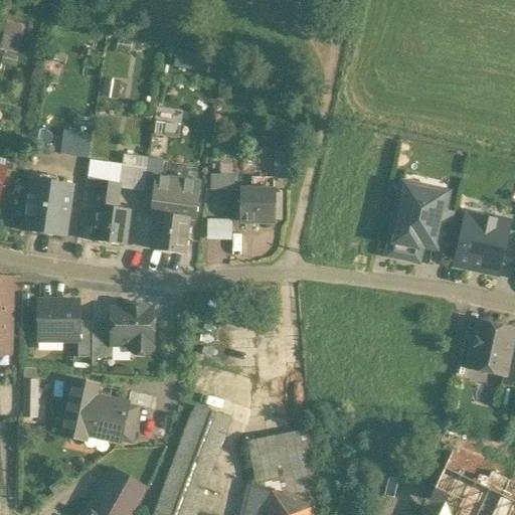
[(1,49),(20,52),(24,23),(4,21),(1,49)]
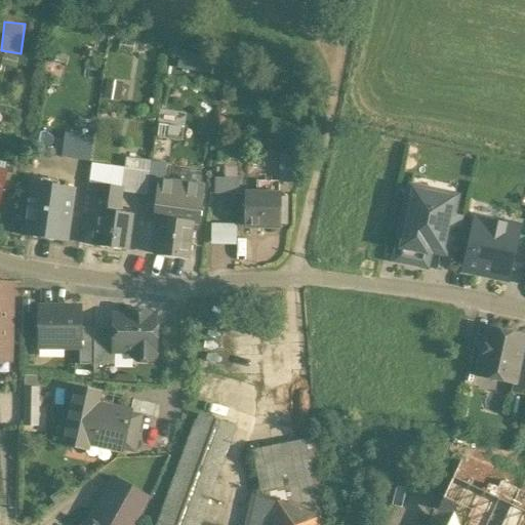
[(178,54),(176,68),(211,71),(212,56),(178,54)]
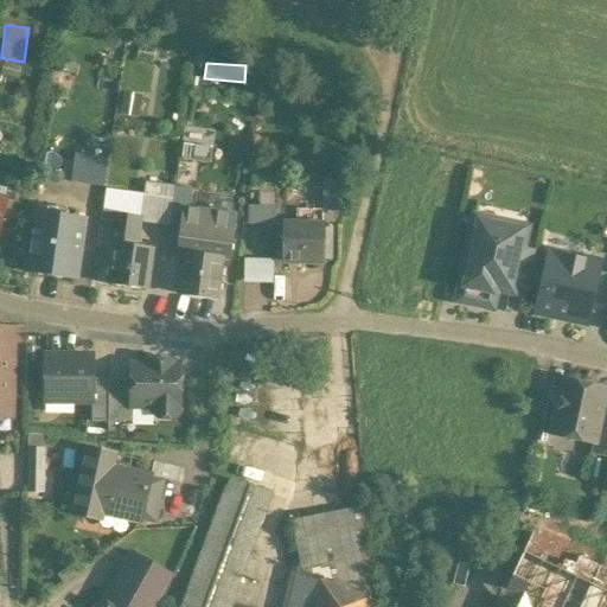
[(203,91),(225,93),(227,82),(204,80),(203,91)]
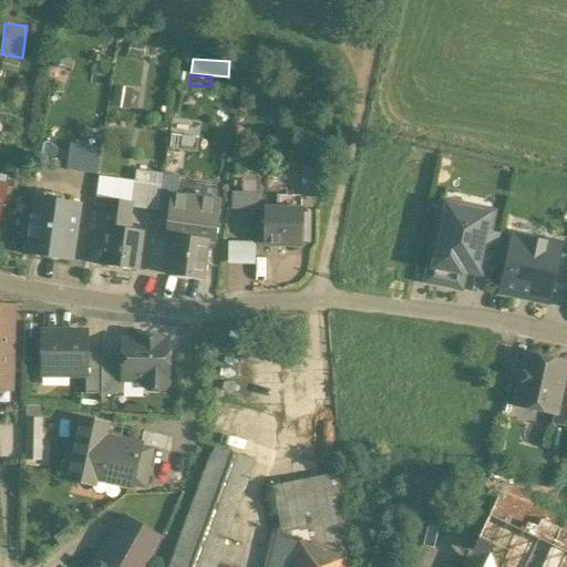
[(69,143),(68,169),(99,171),(100,145),(69,143)]
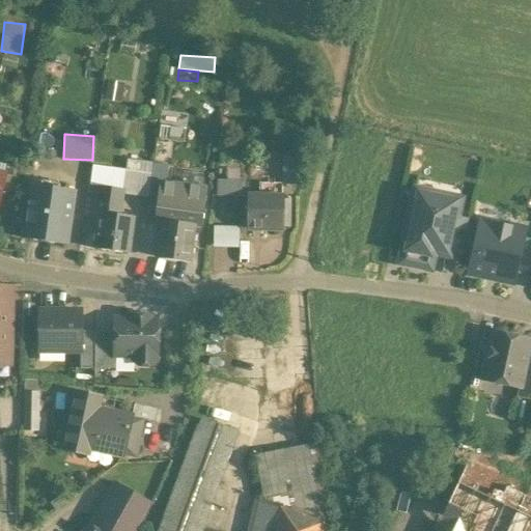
[(284,155),(284,184),(297,184),(297,155),(284,155)]
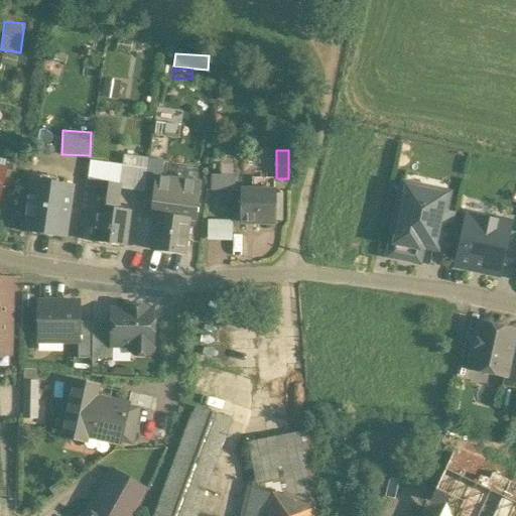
[(211,172),(211,189),(235,190),(235,173),(211,172)]
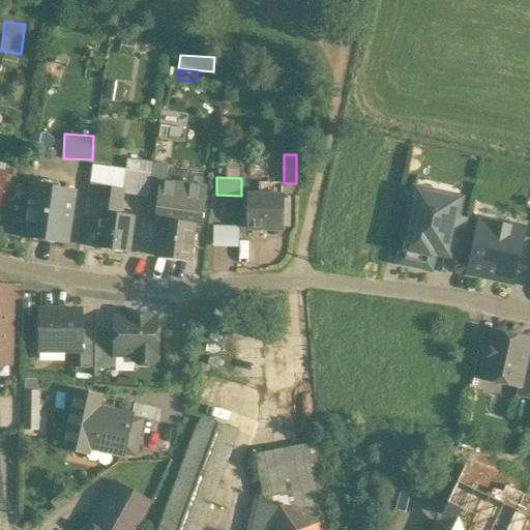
[(154,219),(202,226),(207,190),(159,183),(154,219)]
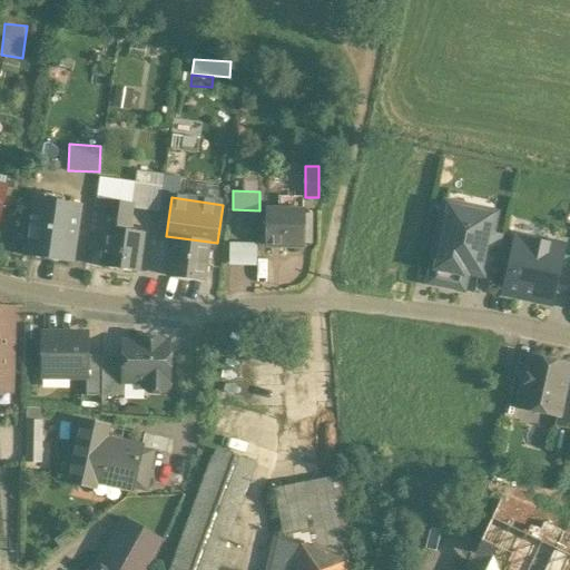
[(33,202),(28,261),(71,265),(77,206),(33,202)]
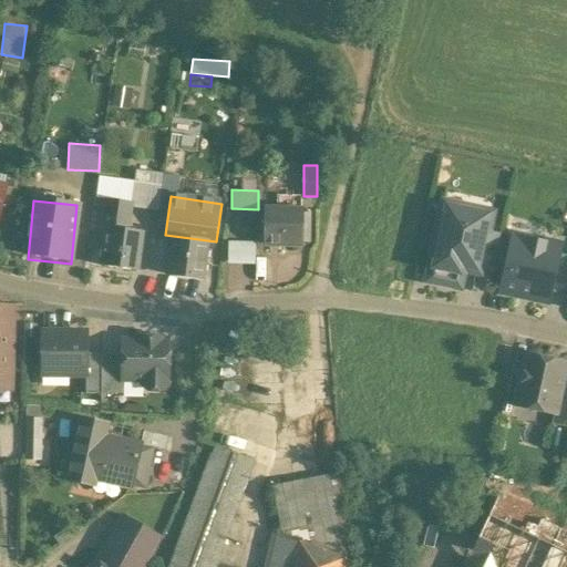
[(494,210),(445,200),(428,284),(460,290),(464,270),(481,274),(482,267),(490,233),(494,210)]
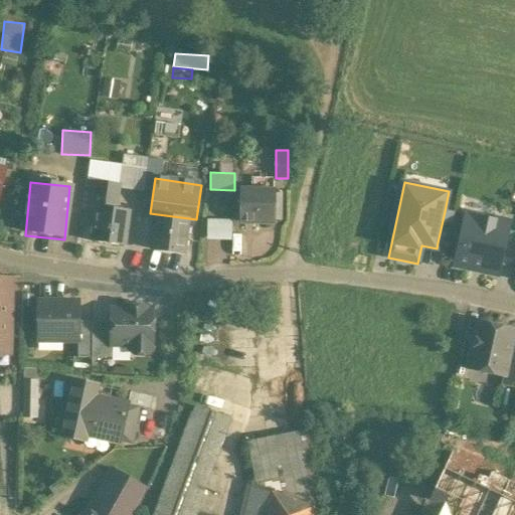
[(240,189),(239,220),(276,221),(277,190),(240,189)]
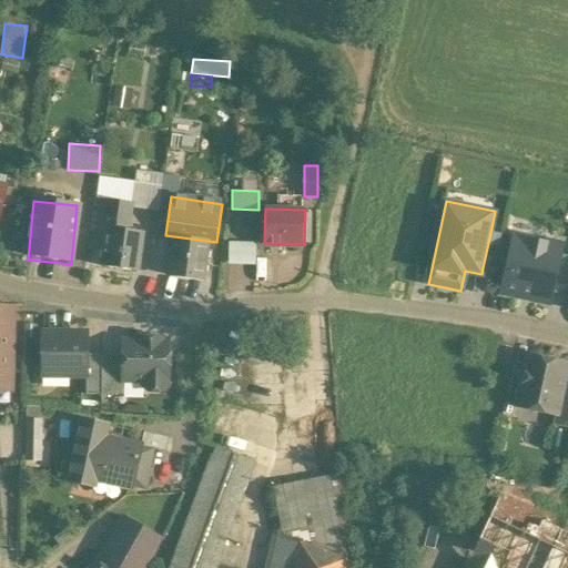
[(109,229),(103,269),(137,273),(142,233),(109,229)]
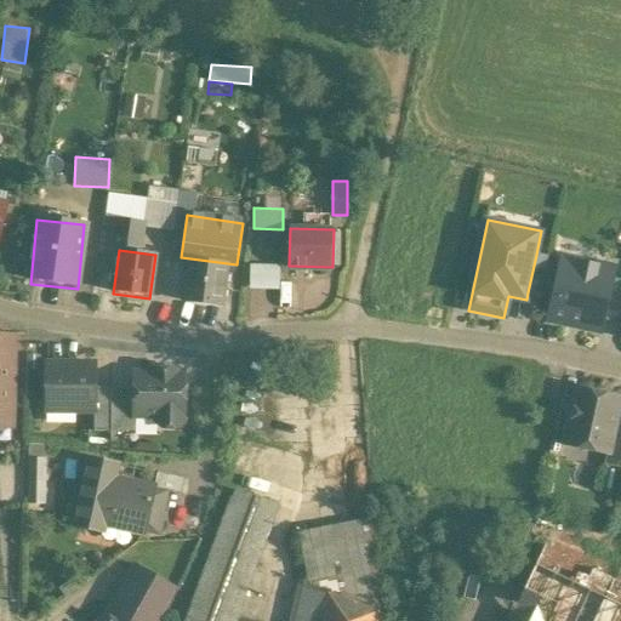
[(542,295),(550,258),(536,255),(528,292),(542,295)]
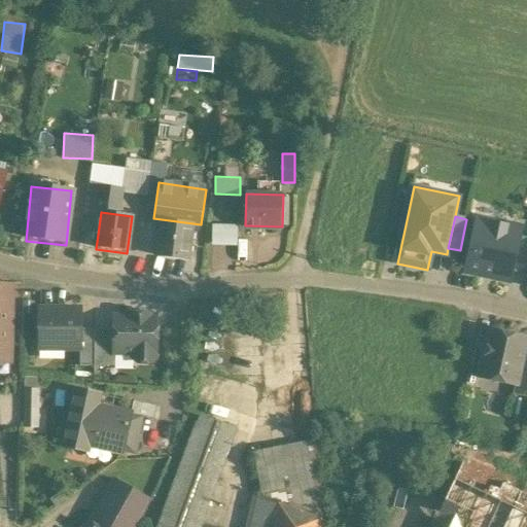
[(523,230),(477,219),(465,274),(512,284),(514,272),(521,238),(523,230)]
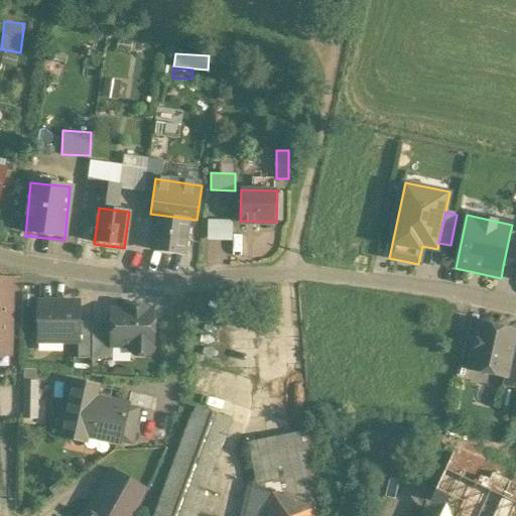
[(189,220),(160,216),(155,250),(185,254),(189,220)]
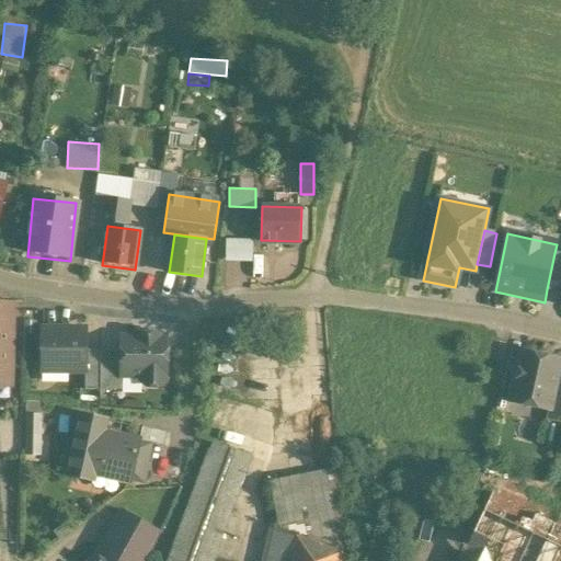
[(226,237),(226,258),(252,259),(253,238),(226,237)]
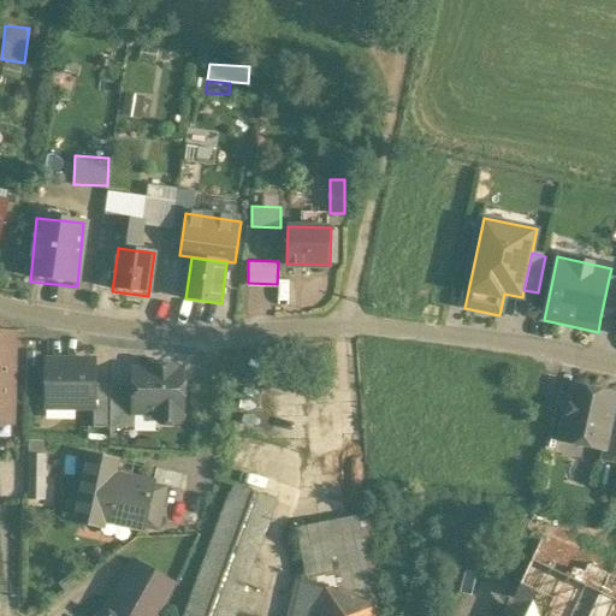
[(600,318),(614,321),(615,312),(615,279),(609,278),(600,318)]
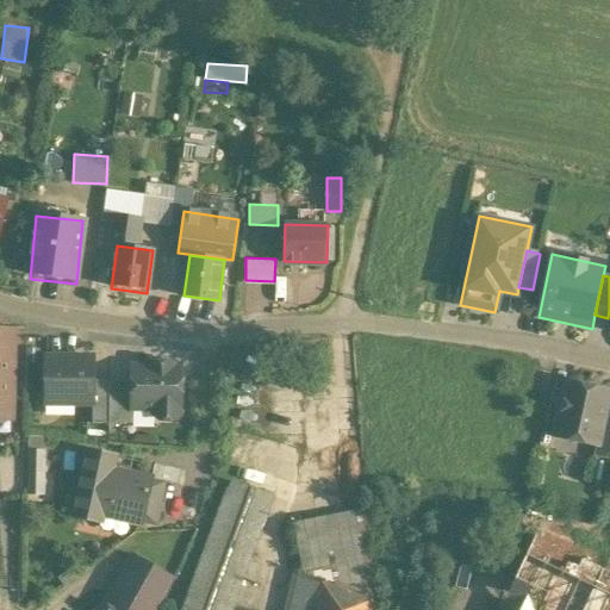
[(0,330),(0,377),(14,378),(17,331),(0,330)]
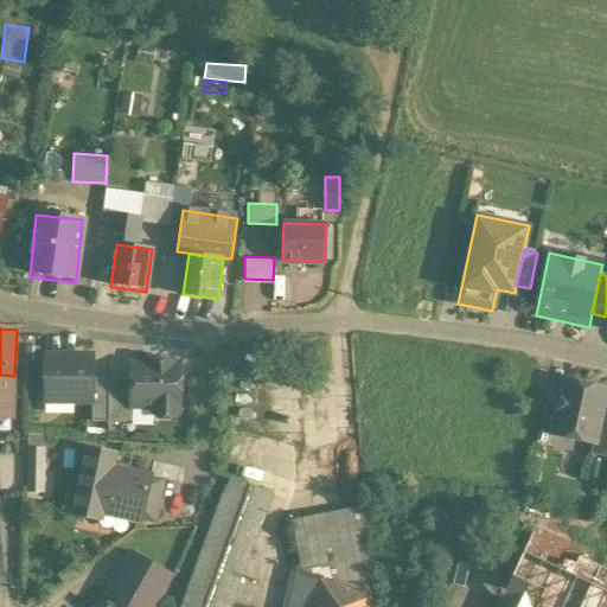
[(95,356),(44,356),(44,402),(94,402),(95,356)]
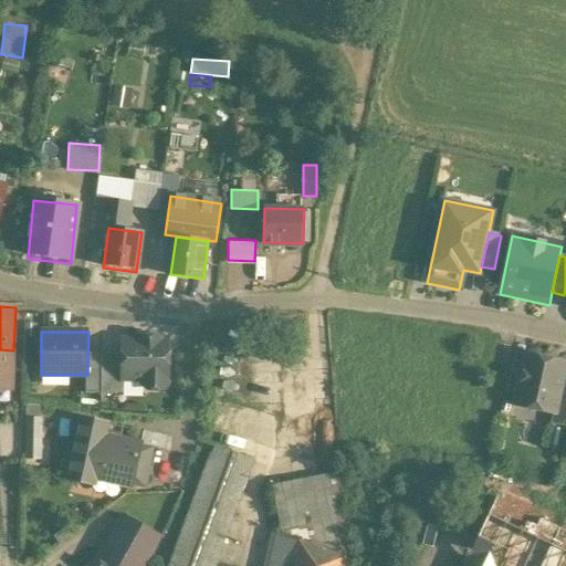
[(167,341),(124,339),(124,381),(167,381),(167,341)]
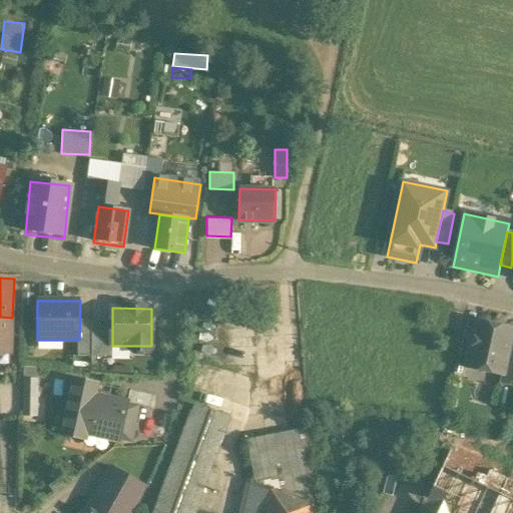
[(0,351),(11,352),(12,318),(0,317),(0,351)]
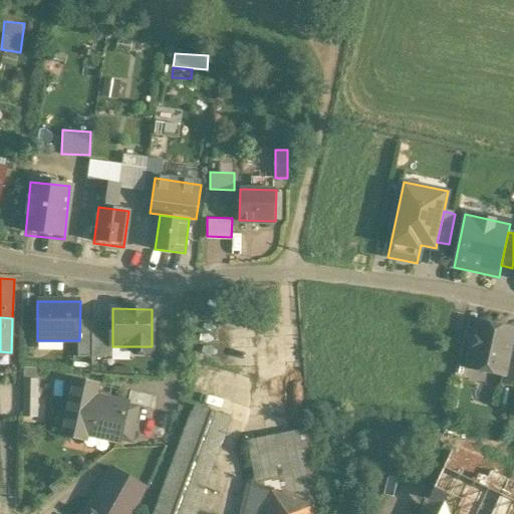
[(504,376),(513,330),(477,322),(467,368),(504,376)]
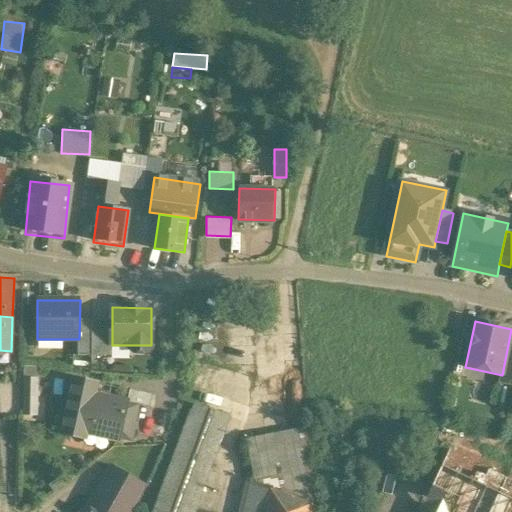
[(22,375),(39,375),(39,365),(22,365),(22,375)]
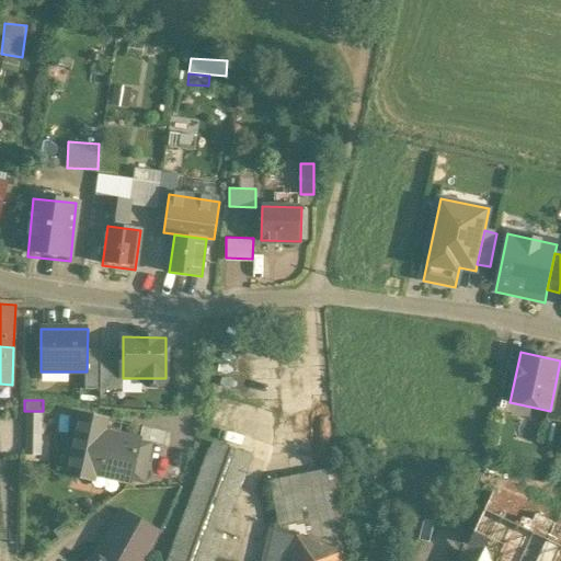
[(25,412),(24,457),(42,457),(43,413),(25,412)]
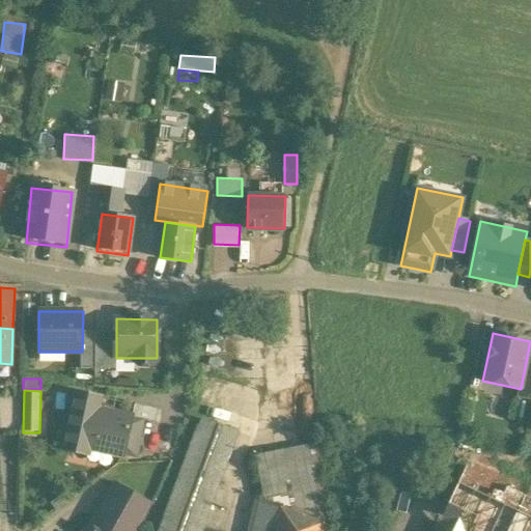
[(123,454),(130,417),(98,411),(91,448),(123,454)]
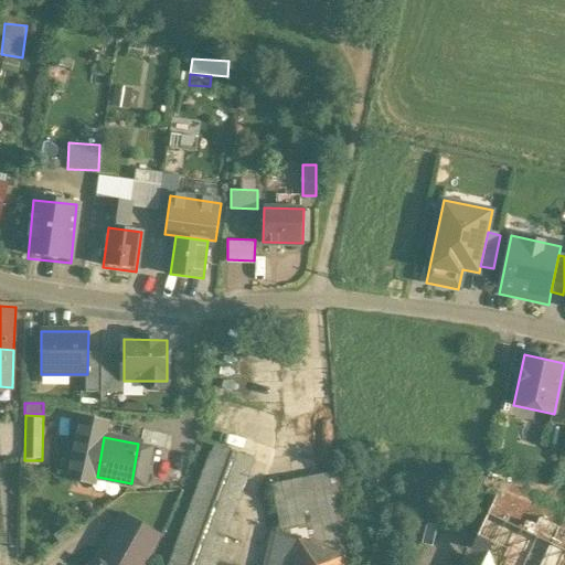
[(215,446),(171,564),(216,564),(256,461),(215,446)]
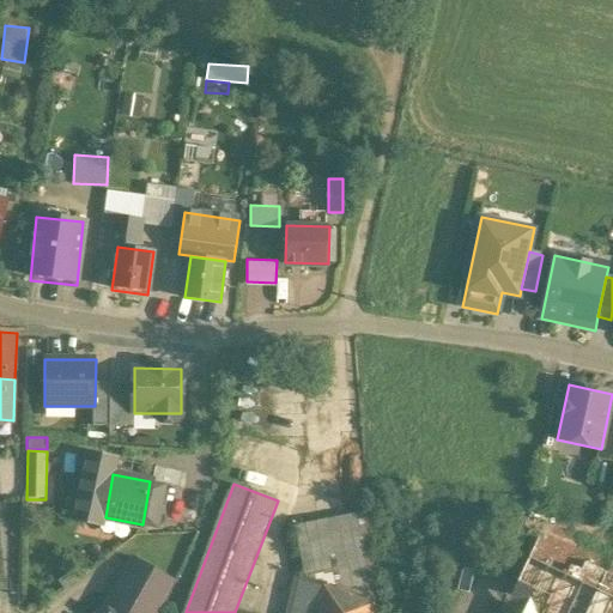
[(298,527),(311,581),(327,587),(370,601),(356,514),(298,527)]
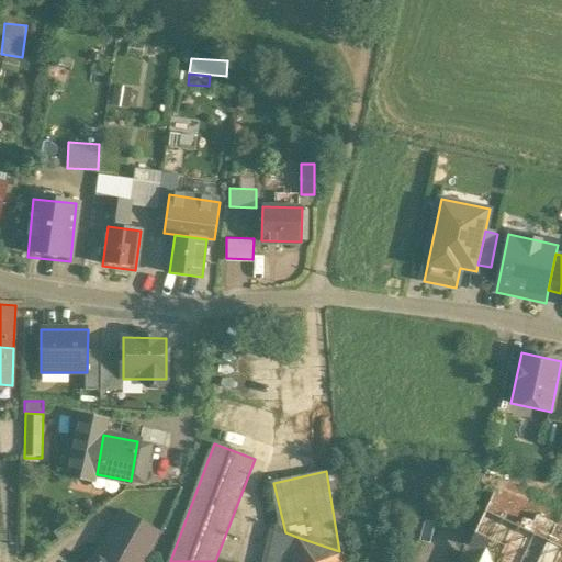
[(561,527),(494,495),(485,512),(561,548),(561,527)]
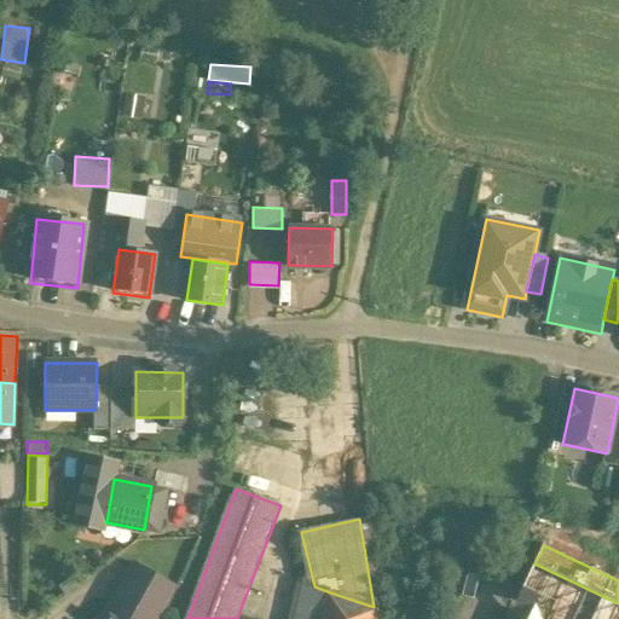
[(104,618),(158,618),(177,585),(134,562),(104,618)]
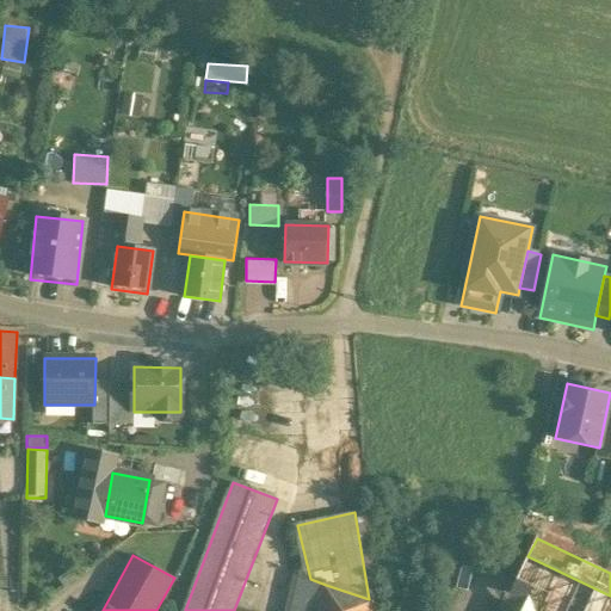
[(610,610),(610,596),(528,556),(505,605),(517,610),(610,610)]
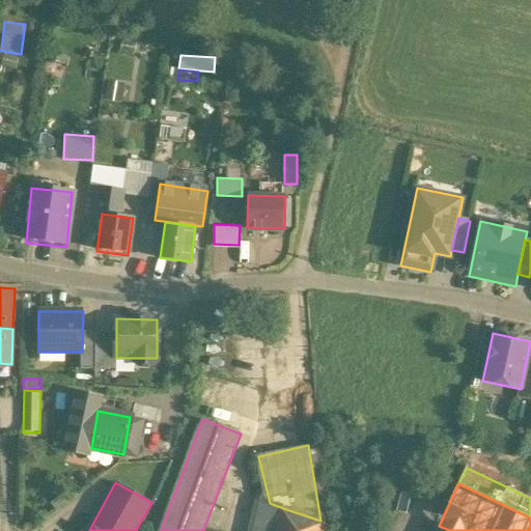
[(261,501),(253,530),(277,530),(283,508),(270,503),(261,501)]
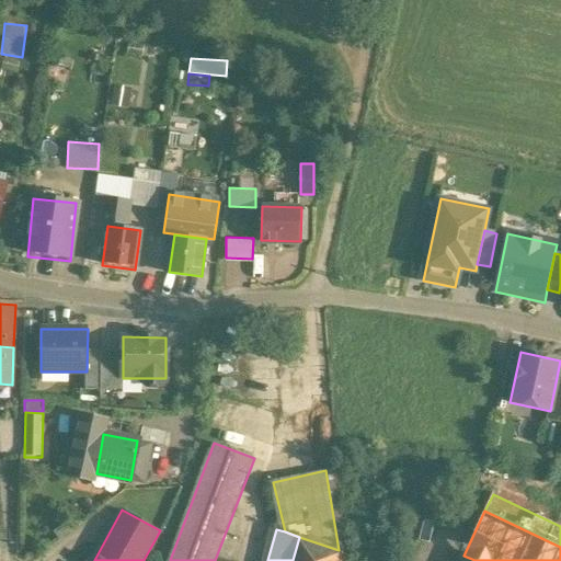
[(342,560),(345,552),(339,550),(299,537),(293,560),(342,560)]
